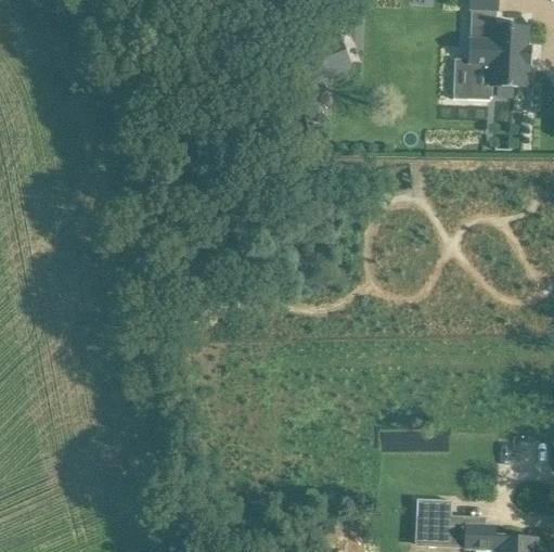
[(469,0),(469,9),(471,9),(493,9),(495,9),(495,0),(469,0)]
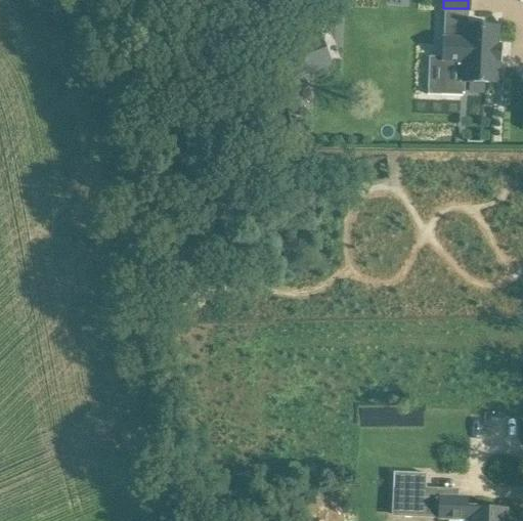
[(440,90),(440,92),(462,93),(462,91),(464,91),(464,79),(498,81),(499,59),(500,59),(500,56),(499,56),(499,58),(494,57),(495,42),(496,24),(466,23),(466,8),(444,8),(443,36),(442,36),(441,54),(440,90)]
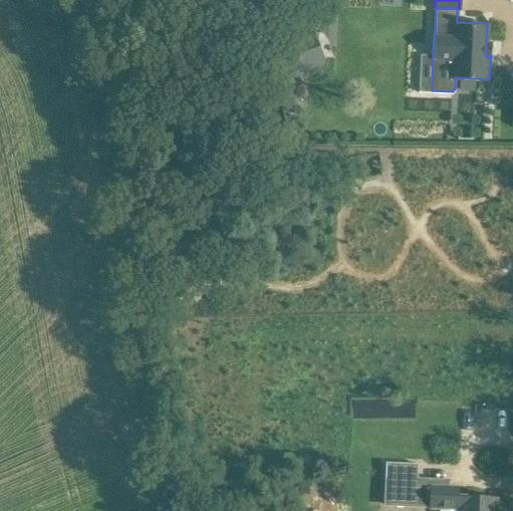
[(300,35),(267,48),(278,77),(311,65),(322,60),(319,50),(308,55),(300,35)]
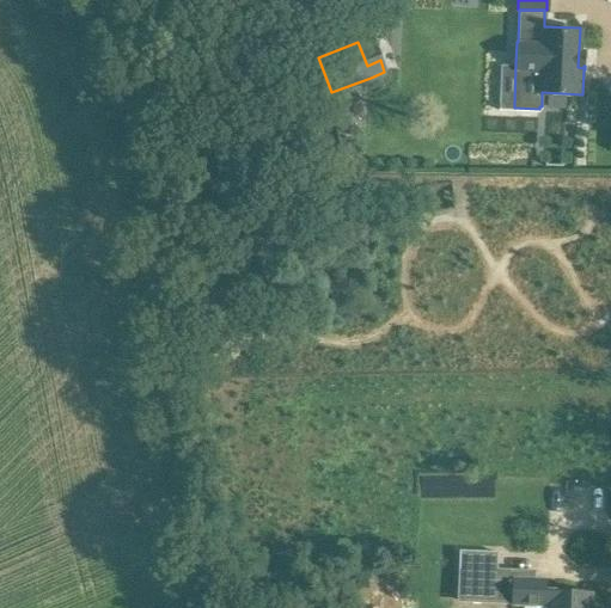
[(458,550),(458,567),(496,569),(496,551),(458,550)]
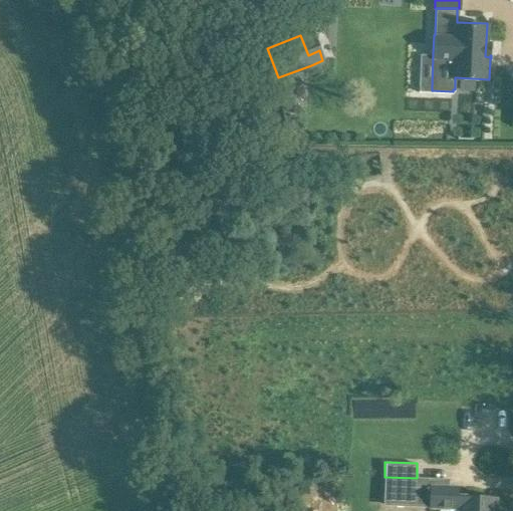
[(385,477),(383,502),(426,504),(426,507),(460,509),(460,510),(494,510),(495,497),(457,496),(457,487),(448,486),(448,479),(417,478),(385,477)]
